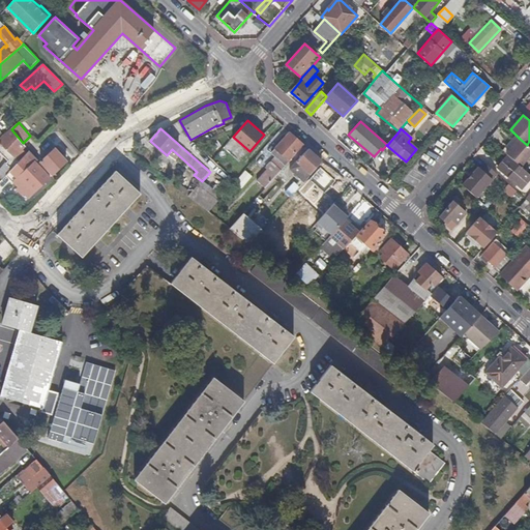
[(11,129),(0,139),(0,152),(3,155),(7,150),(12,155),(0,169),(0,177),(2,180),(7,175),(28,153),(24,149),(26,146),(23,143),(11,129)]
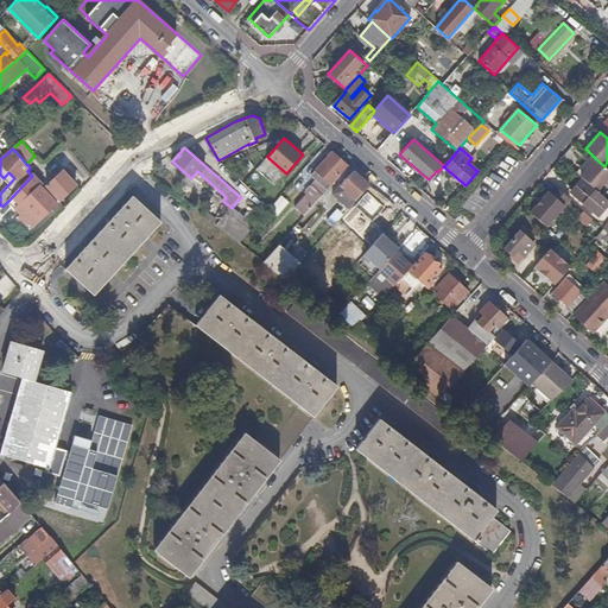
[(311,176),(316,181),(304,192),(306,194),(295,207),(304,216),(331,185),(348,166),(333,152),(311,176)]
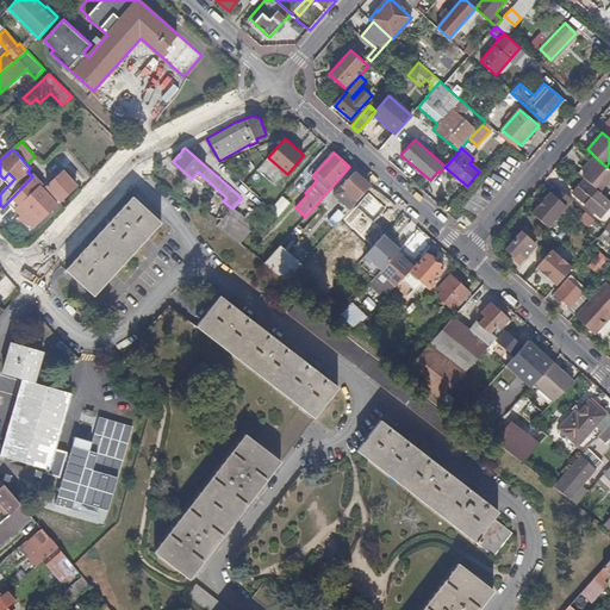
[(598,160),(595,156),(579,174),(583,176),(598,160)]
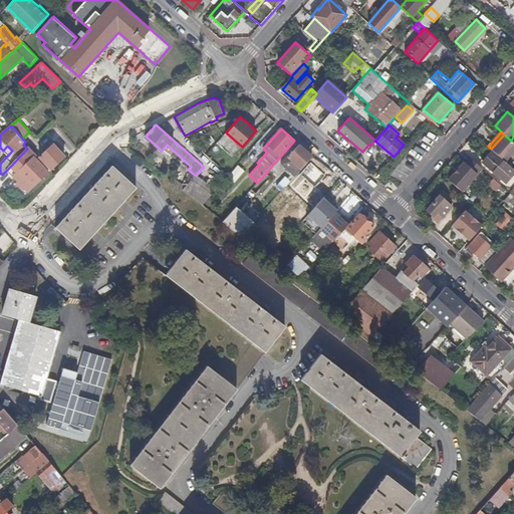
[(513,143),(511,141),(504,135),(491,149),(493,152),(505,162),(513,152),(513,143)]
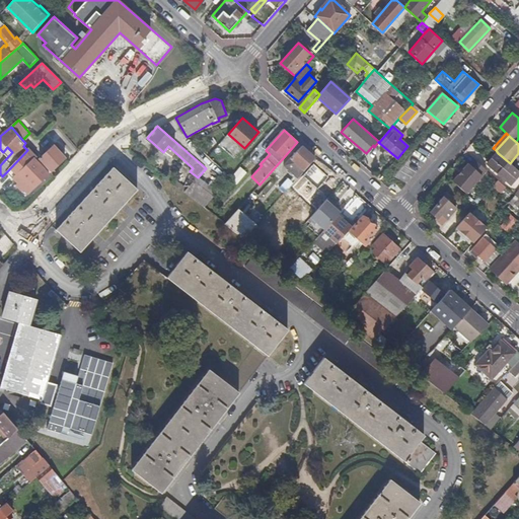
[(67,158),(55,144),(40,158),(52,172),(67,158)]
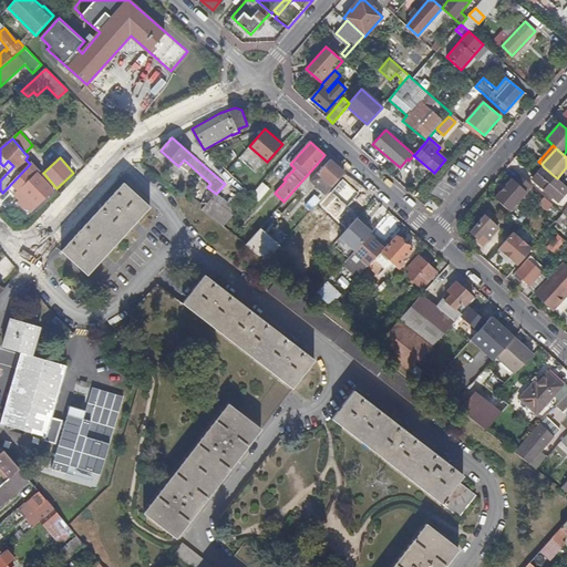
[(344,173),(330,158),(310,181),(326,195),(344,173)]
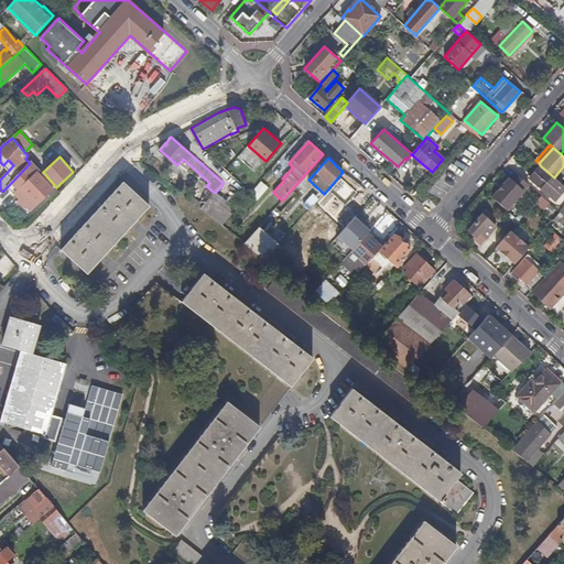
[(32,161),(30,163),(8,186),(15,195),(17,193),(21,198),(28,205),(32,209),(54,188),(39,172),(41,171),(32,161)]
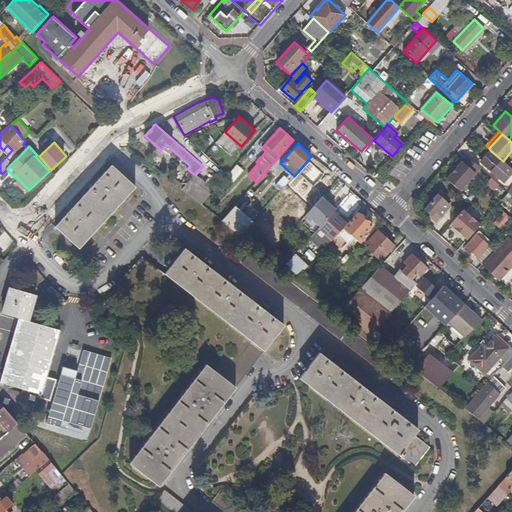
[(491,151),(480,163),(504,183),(511,174),(511,169),(503,161),(491,151)]
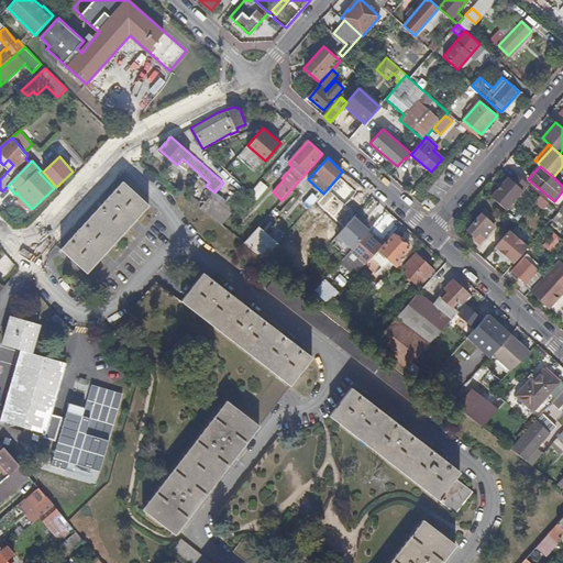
[(506,185),(504,184),(492,197),(506,210),(529,185),(517,174),(506,185)]
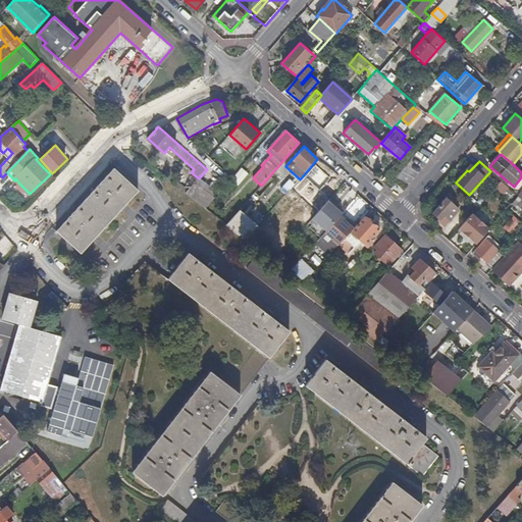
[(331,177),(317,163),(306,175),(321,190),(331,177)]
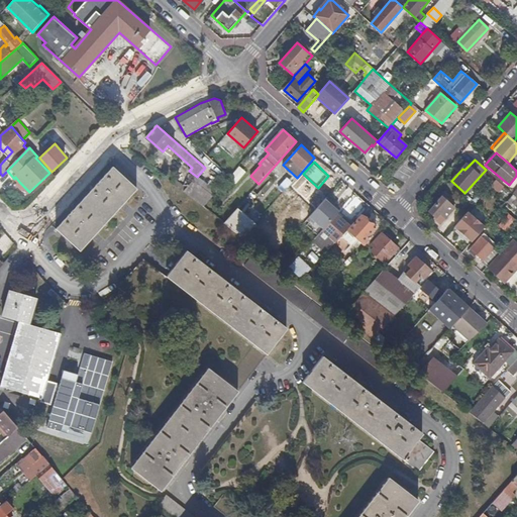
[(137,189),(113,166),(56,228),(81,250),(137,189)]
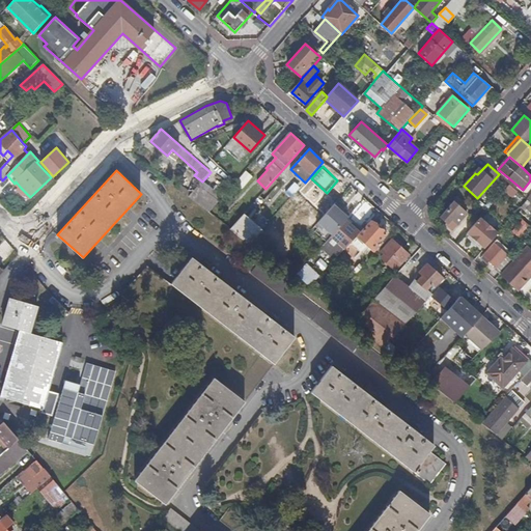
[(253,176),(246,171),(235,183),(243,189),(253,176)]
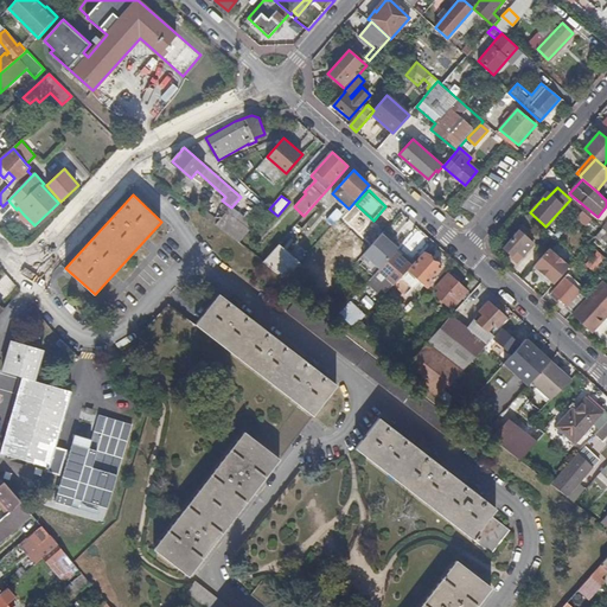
[(231,208),(227,204),(219,212),(223,216),(231,208)]
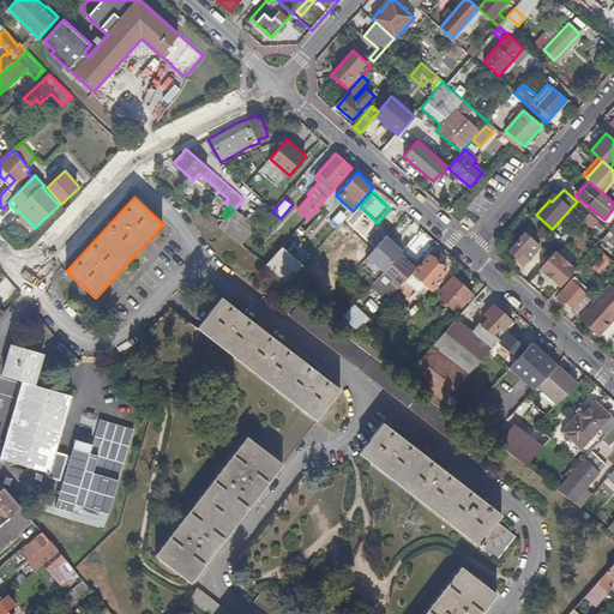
[(226,218),(218,227),(242,246),(257,228),(234,210),(226,218)]
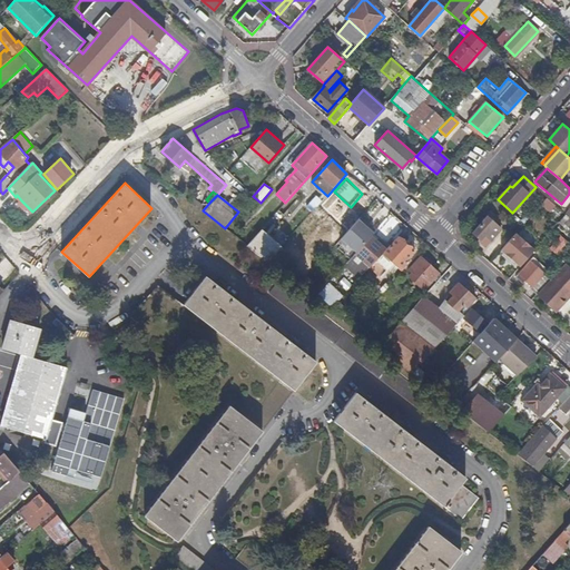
[(193,196),(189,199),(198,207),(202,203),(193,196)]
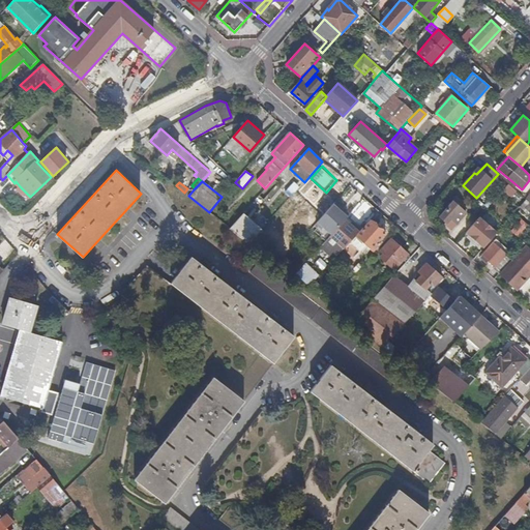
[(299,186),(294,182),(290,187),(295,193),(299,186)]
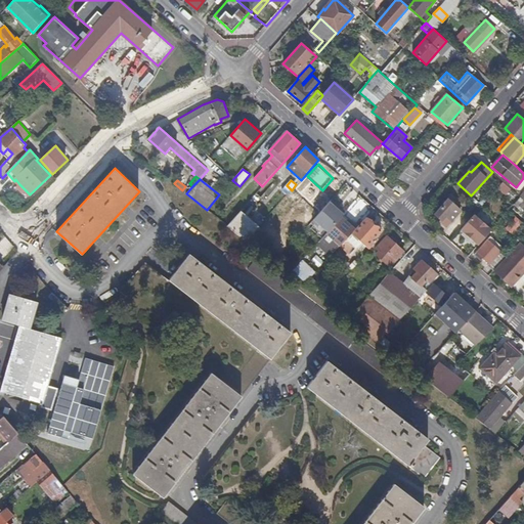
[(501,182),(496,188),(506,197),(511,189),(501,182)]
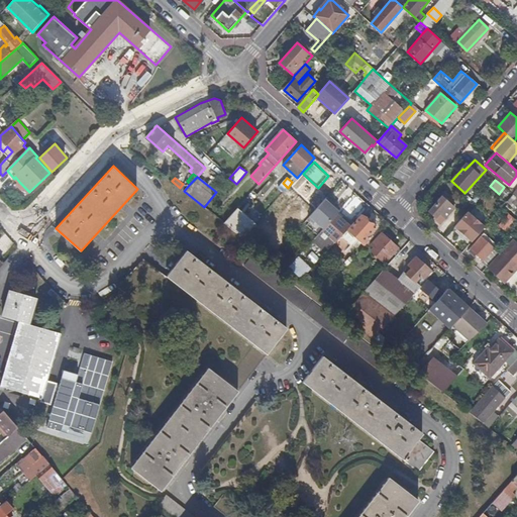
[(19,182),(16,184),(22,191),(25,188),(19,182)]
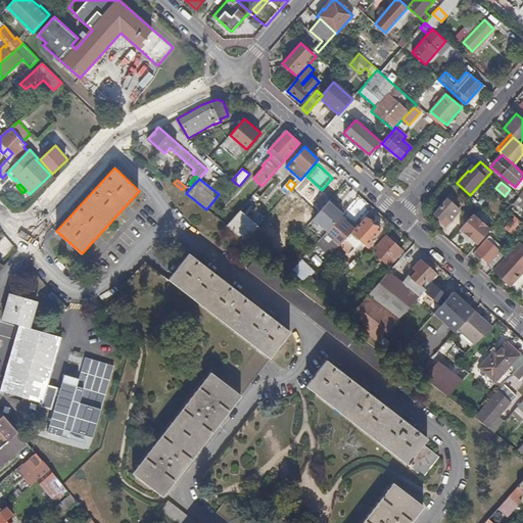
[(520,197),(513,204),(522,211),(522,199),(521,197),(520,197)]
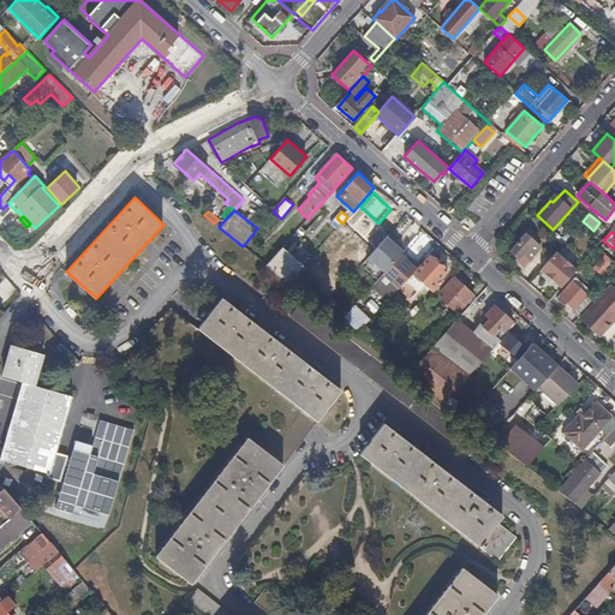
[(542,248),(527,234),(511,251),(526,266),(542,248)]
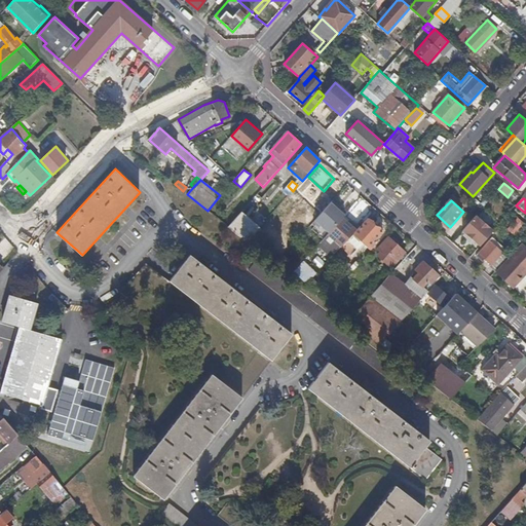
[(338,207),(333,201),(313,223),(318,227),(321,225),(329,232),(342,218),(344,216),(339,211),(337,209),(338,207)]
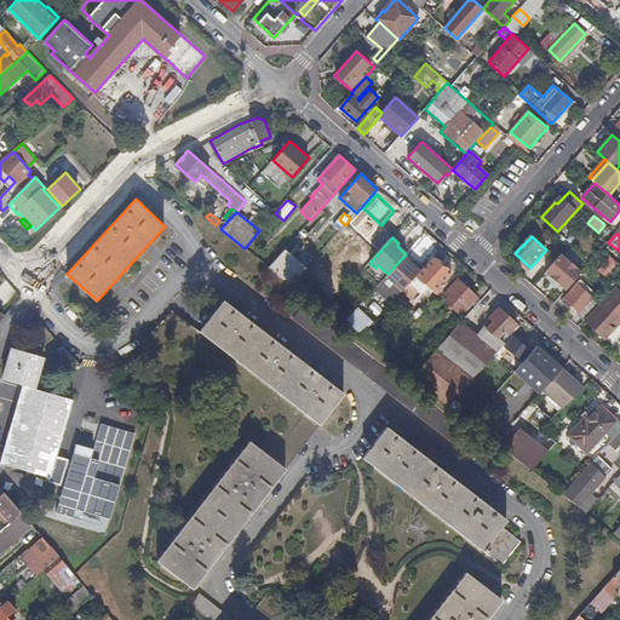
[(306,268),(286,250),(269,267),(292,285),(306,268)]
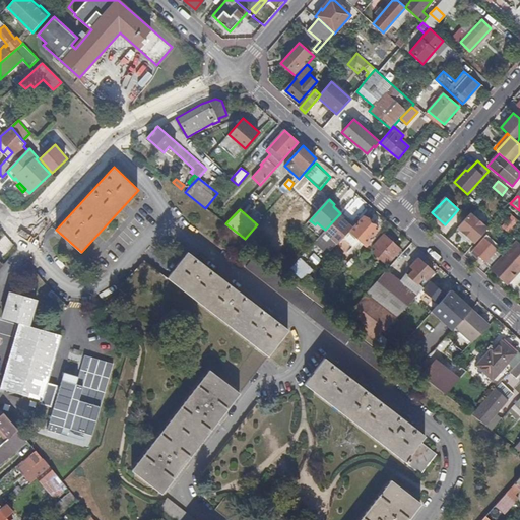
[(488,229),(470,213),(458,229),(474,244),(488,229)]
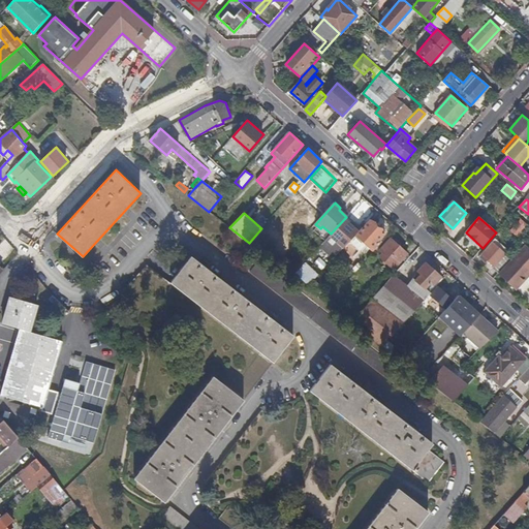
[(352,226),(344,219),(331,234),(330,236),(343,248),(348,243),(355,236),(361,229),(354,223),(352,226)]
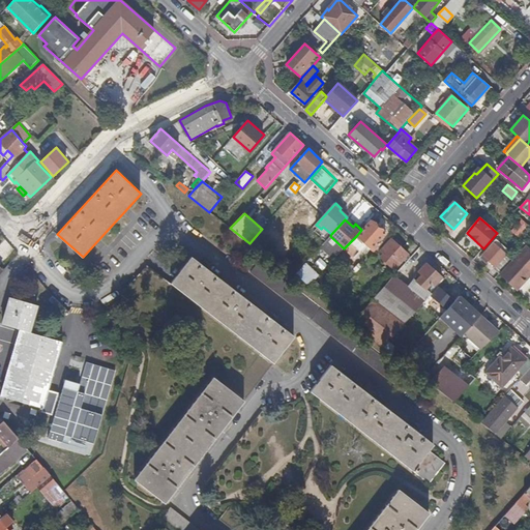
[(517,237),(528,227),(522,219),(509,230),(517,237)]
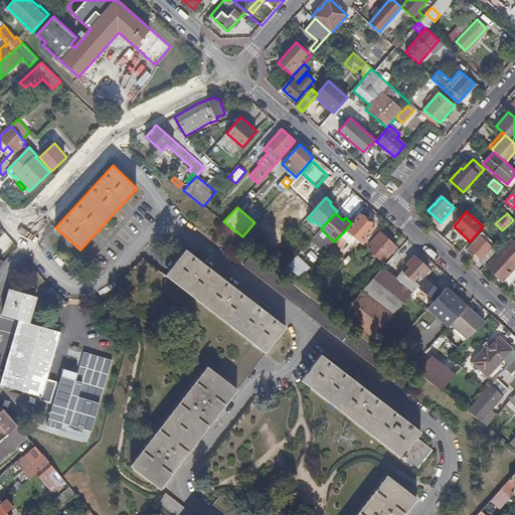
[(360,214),(346,229),(358,240),(363,244),(370,236),(367,235),(375,227),(360,214)]
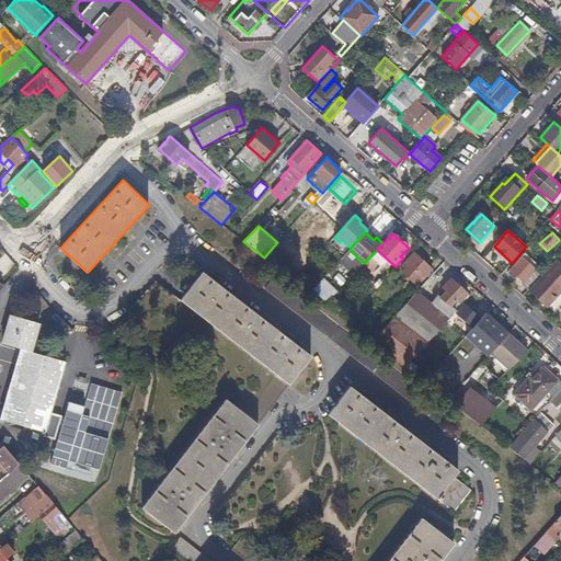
[(369,259),(371,258),(384,268),(390,262),(377,250),(369,258),(369,259)]
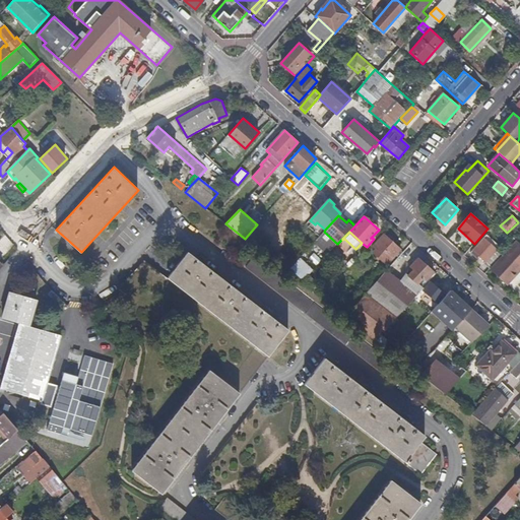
[(373,246),(376,249),(373,252),(388,265),(401,250),(384,235),(373,246)]
